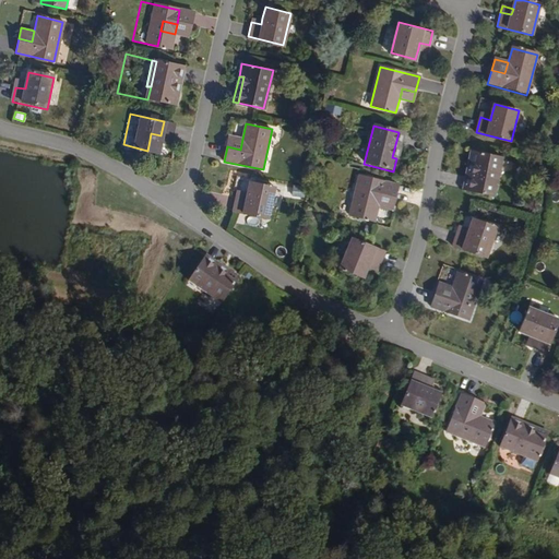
[(396,158),(403,133),(399,132),(392,157),(396,158)]
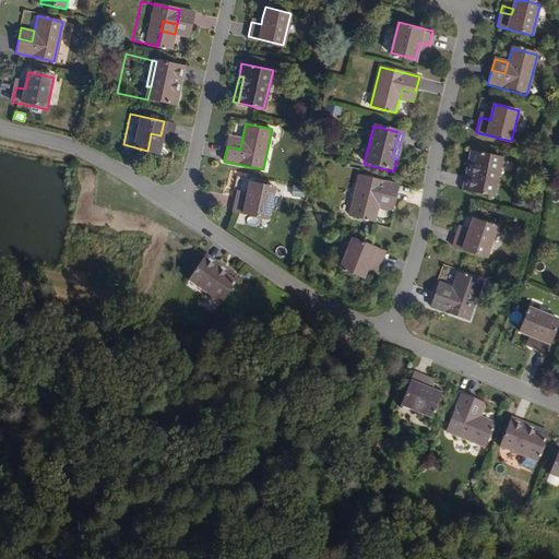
[(240,150),(242,139),(229,137),(227,146),(240,150)]
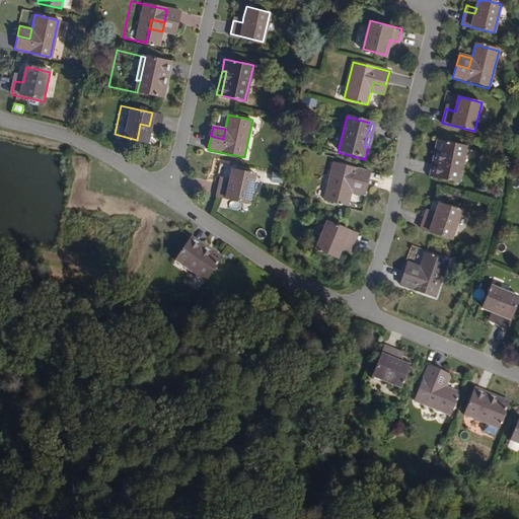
[(470,148),(442,142),(440,154),(444,155),(439,179),(462,184),(470,148)]
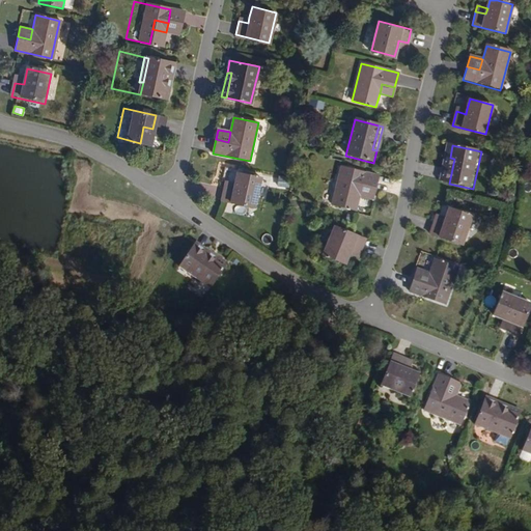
[(449,184),(454,159),(450,158),(445,183),(449,184)]
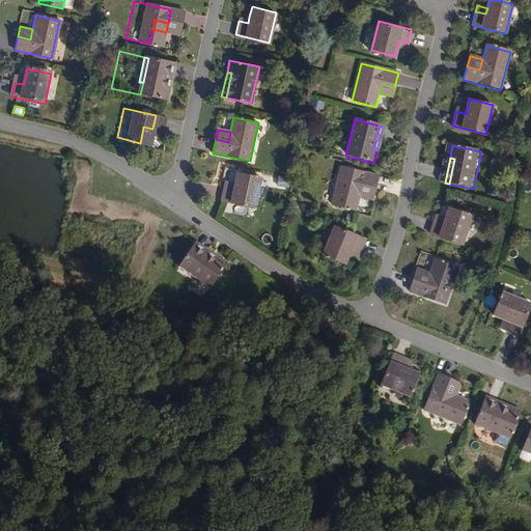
[(376,176),(340,167),(331,205),(355,212),(359,197),(361,188),(373,191),(376,176)]
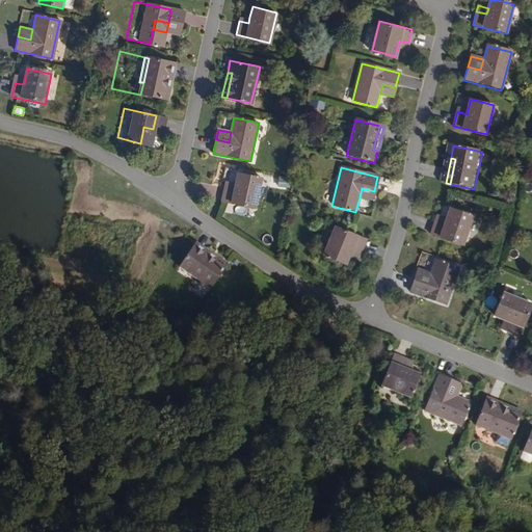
[(261,179),(237,174),(235,184),(234,190),(223,188),(220,201),(254,208),(261,179)]
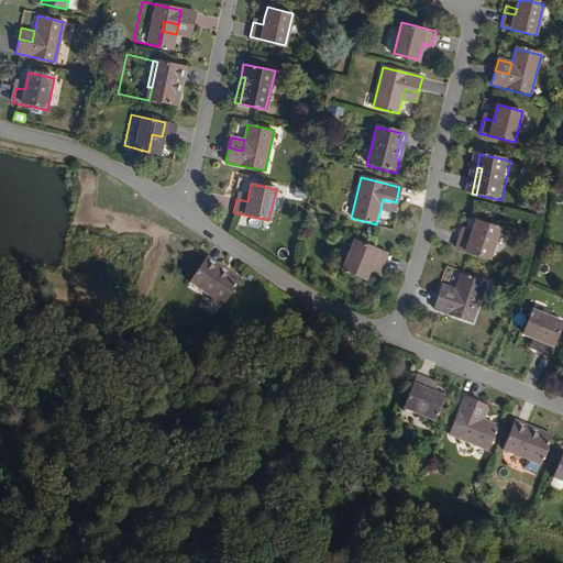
[(383,199),(381,209),(394,212),(396,202),(383,199)]
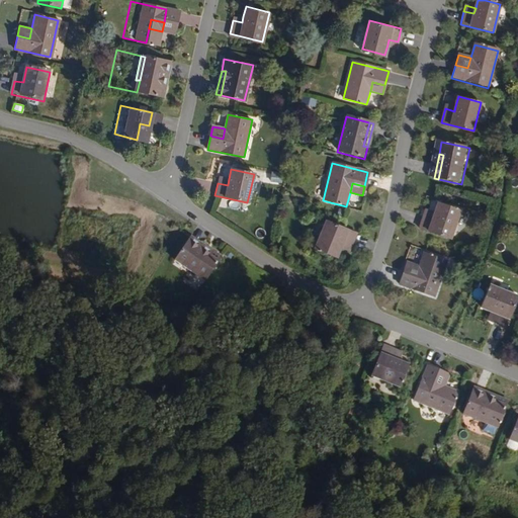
[(460,210),(438,202),(435,211),(433,218),(424,213),(420,227),(450,238),(460,210)]
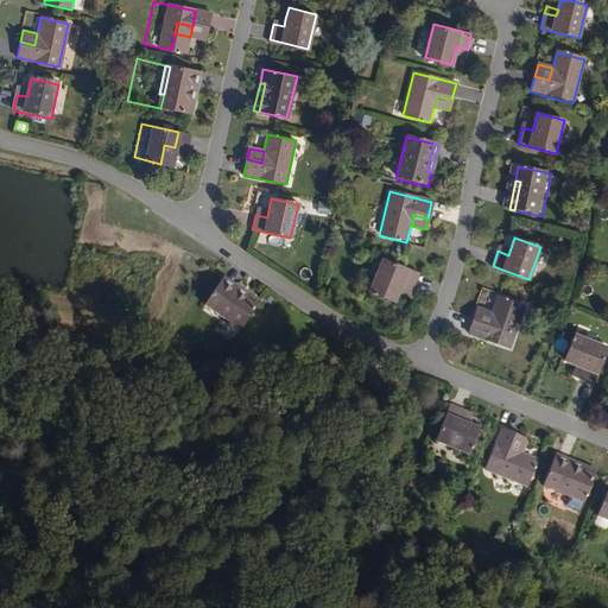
[(498,251),(508,255),(511,248),(500,245),(498,251)]
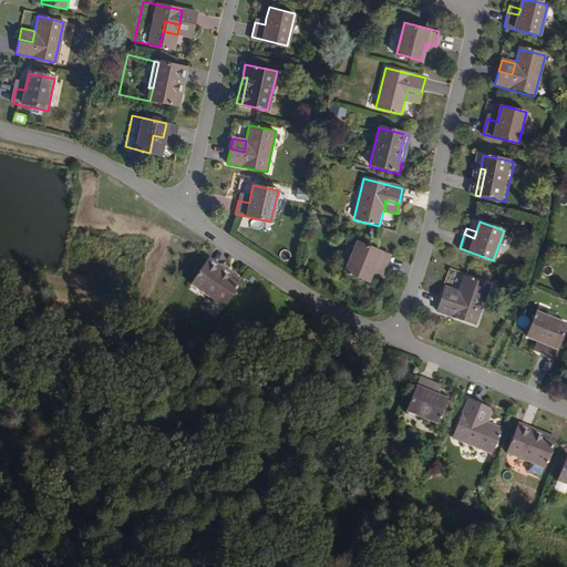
[(389,255),(356,241),(343,271),(367,281),(371,271),(374,265),(383,268),(389,255)]
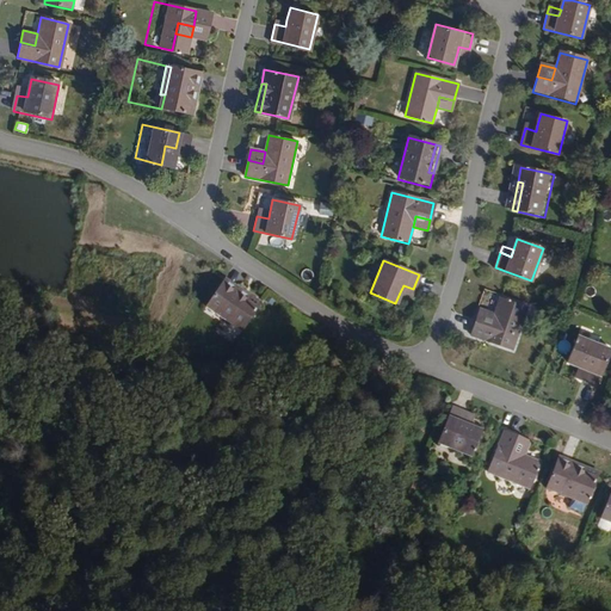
[(220,285),(245,302),(248,298),(223,282),(220,285)]
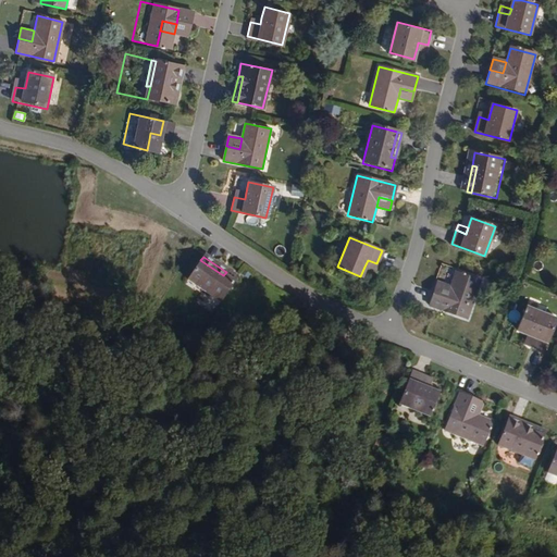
[(223,275),(200,260),(185,284),(219,306),(236,279),(226,272),(223,275)]
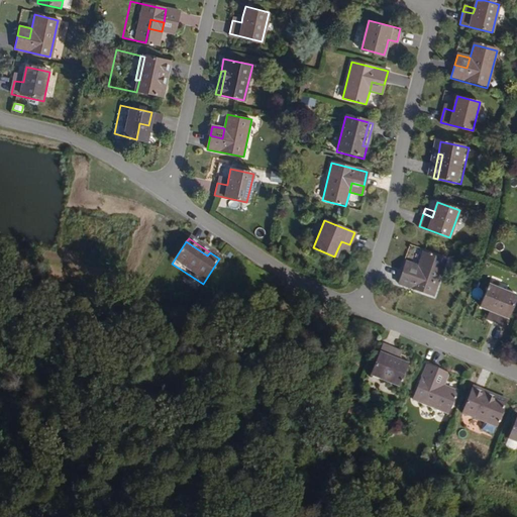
[(341,241),(338,247),(347,250),(349,244),(341,241)]
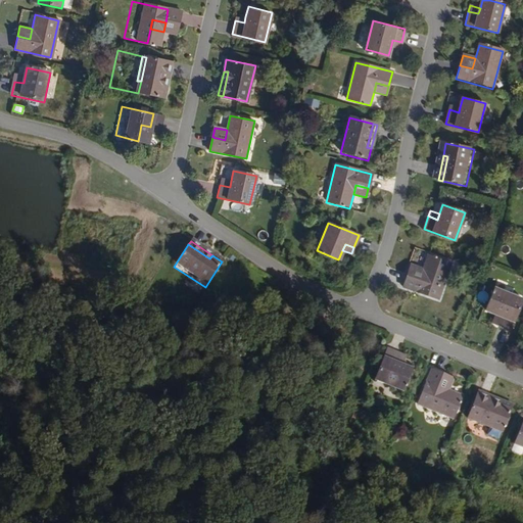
[(448,266),(426,256),(420,270),(416,279),(405,274),(399,287),(434,301),(448,266)]
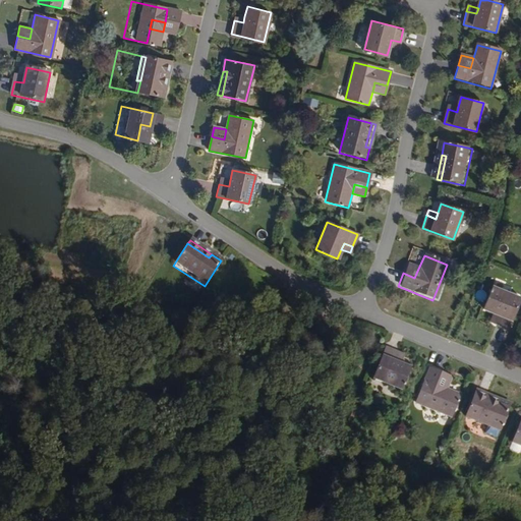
[(414,278),(418,269),(407,265),(403,273),(414,278)]
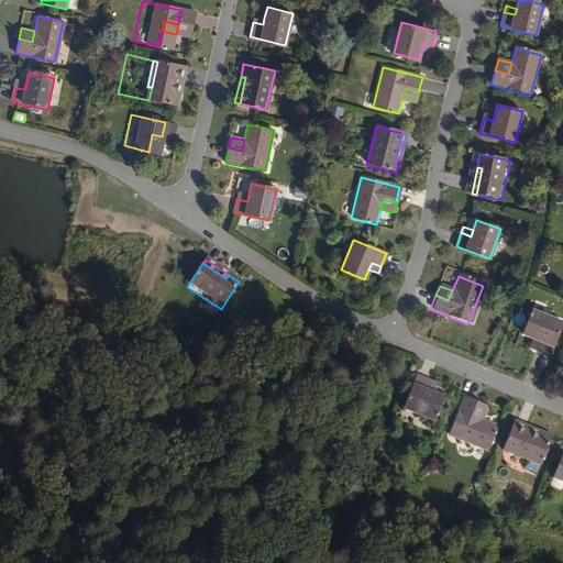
[(562,322),(534,310),(525,334),(534,339),(540,341),(536,350),(550,356),(562,322)]
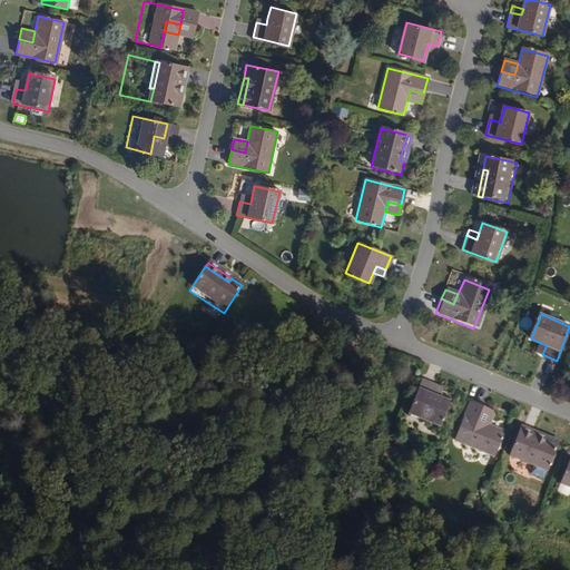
[(436,387),(422,382),(409,415),(439,428),(449,403),(438,399),(432,397),(436,387)]
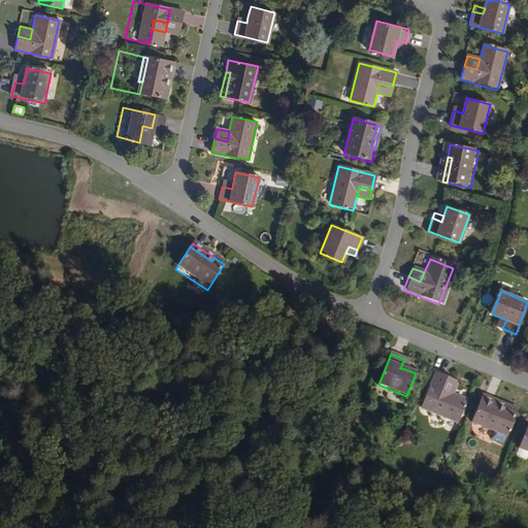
[(404,359),(400,368),(405,369),(408,361),(404,359)]
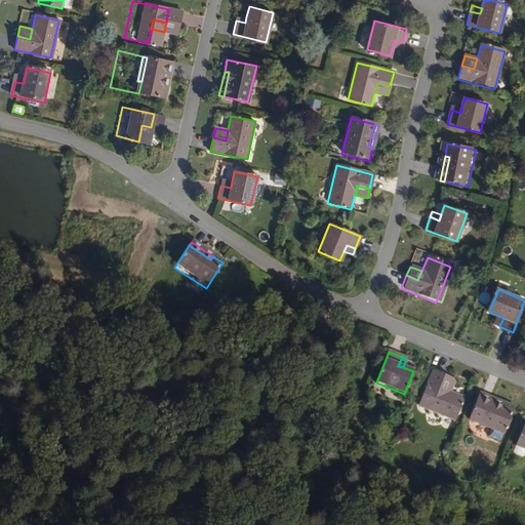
[(444,376),(432,371),(417,406),(452,420),(461,398),(448,393),(439,389),(444,376)]
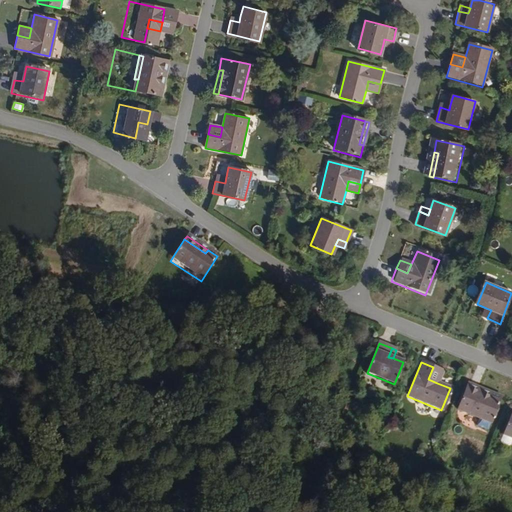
[(433,367),(428,379),(437,383),(442,371),(433,367)]
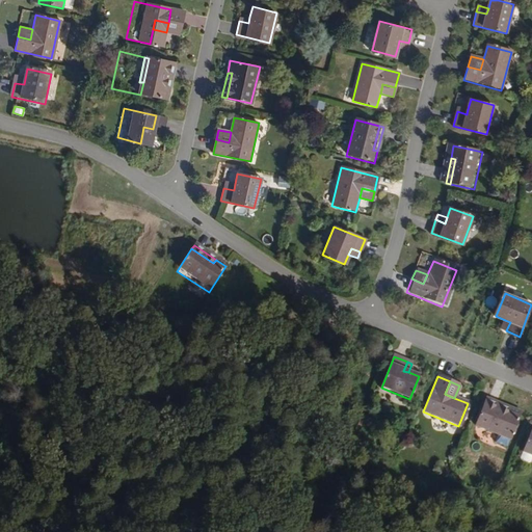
[(508,414),(509,409),(486,400),(485,404),(508,414)]
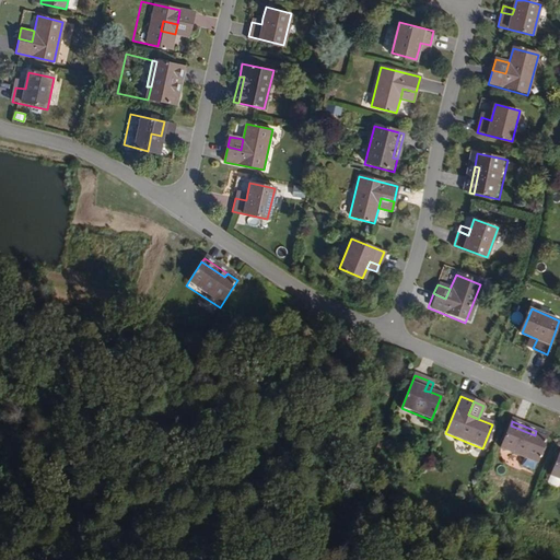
[(535,435),(511,426),(500,451),(537,465),(549,435),(536,431),(535,435)]
